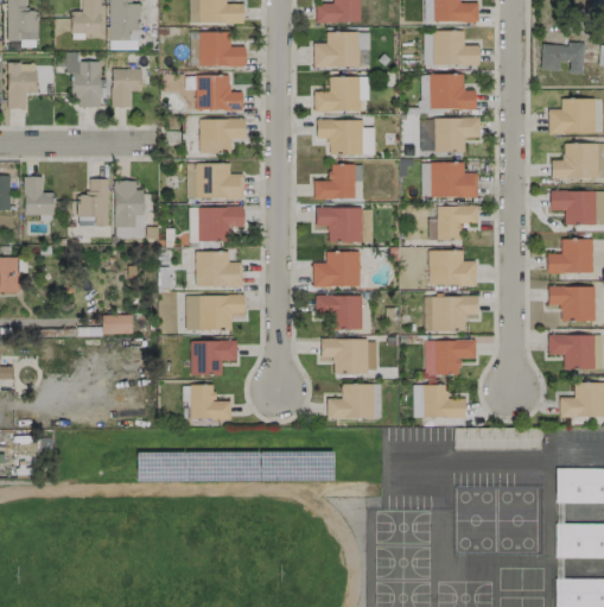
[(27,0),(7,0),(8,40),(39,40),(38,11),(27,11),(27,0)]
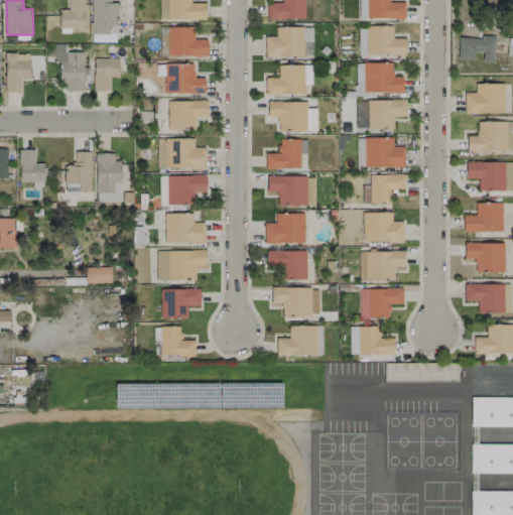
[(60,28),(86,28),(86,0),(70,0),(70,10),(61,9),(60,28)]
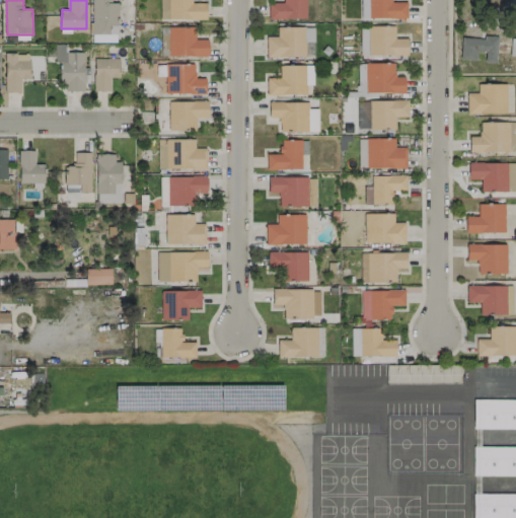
[(120,3),(114,3),(113,0),(94,0),(94,43),(119,43),(120,3)]
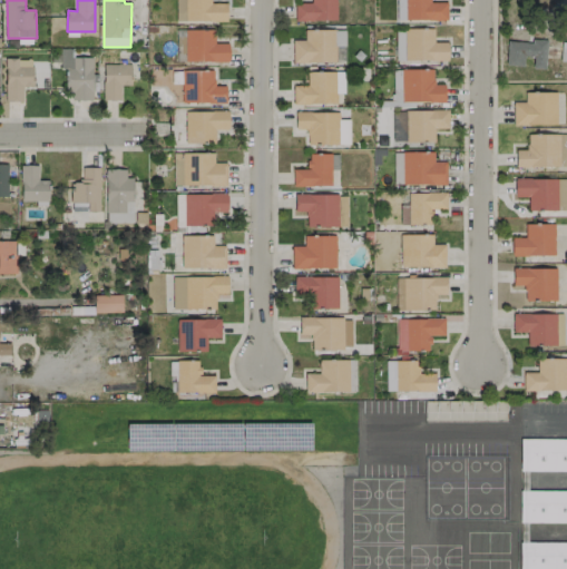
[(178,0),(178,21),(228,21),(228,3),(212,3),(211,0),(178,0)]
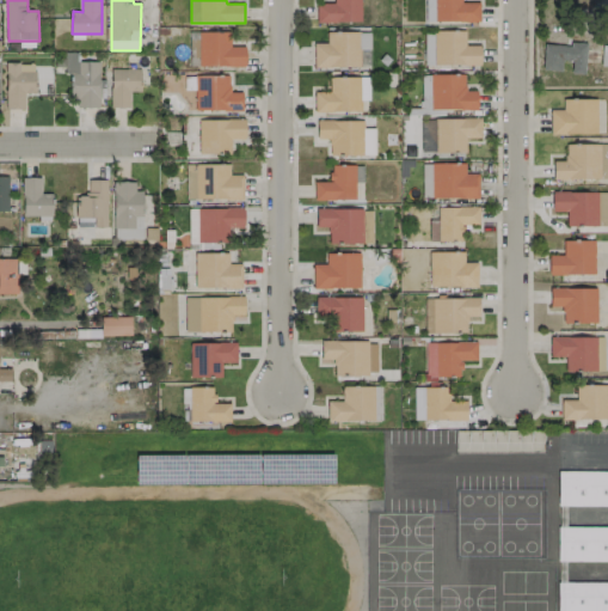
[(337,0),(337,4),(318,5),(319,24),(363,22),(362,0),(337,0)]
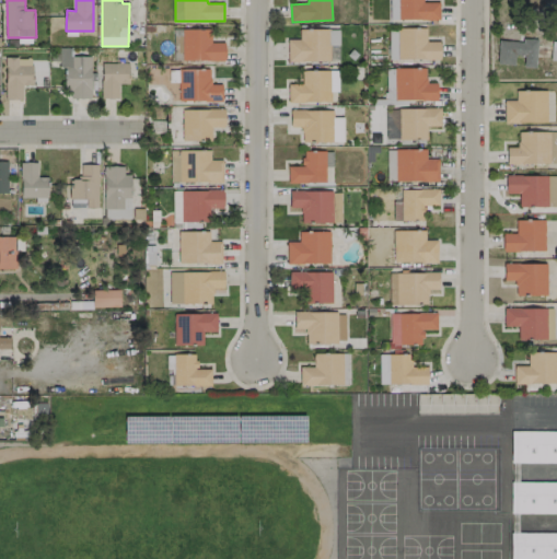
[(442,2),(425,3),(424,0),(391,0),(392,21),(442,20),(442,2)]
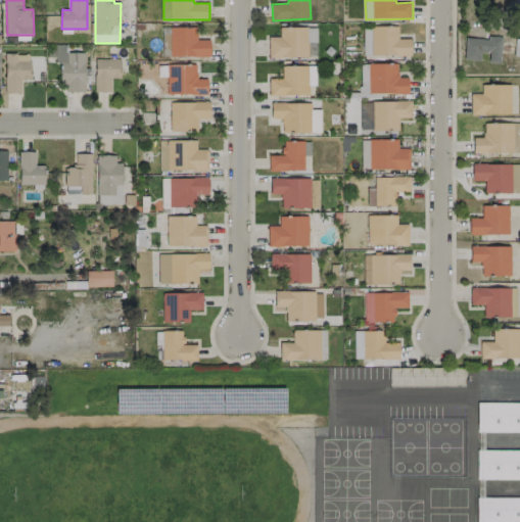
[(373,55),(414,56),(414,39),(400,39),(400,27),(374,26),(373,55)]
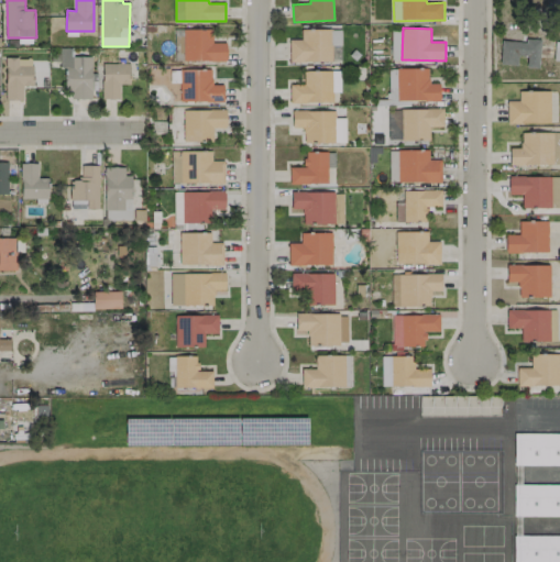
[(185,61),(228,62),(228,43),(213,43),(213,30),(186,30),(185,61)]
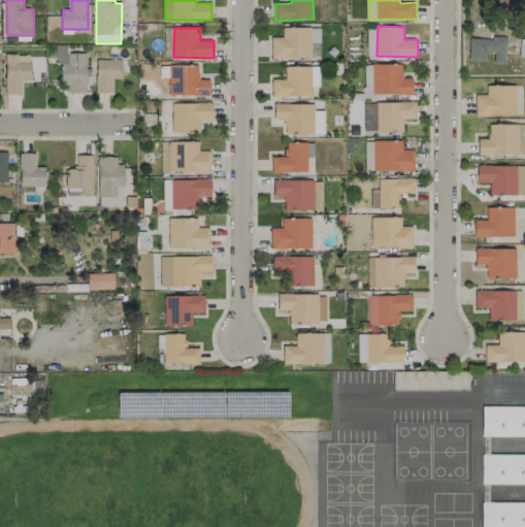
[(273,59),(314,58),(313,47),(321,46),(321,28),(284,29),(285,37),(272,37),(273,59)]
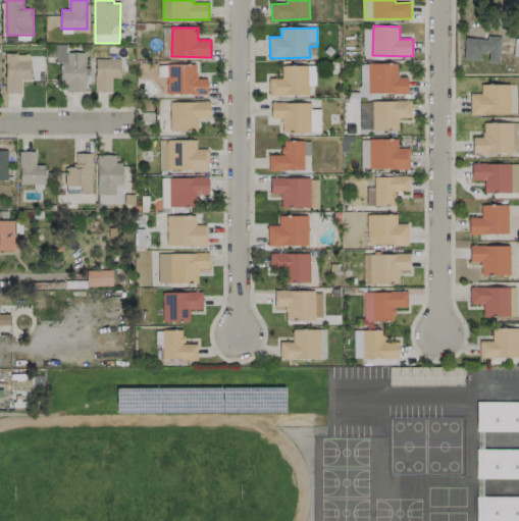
[(371,55),(372,35),(365,35),(364,55),(371,55)]
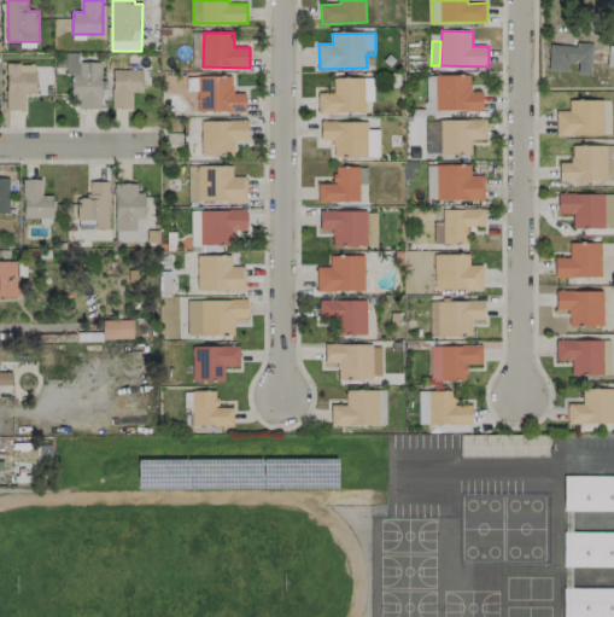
[(595,44),(579,44),(579,46),(551,46),(550,71),(568,73),(569,62),(579,62),(579,74),(594,75),(595,44)]
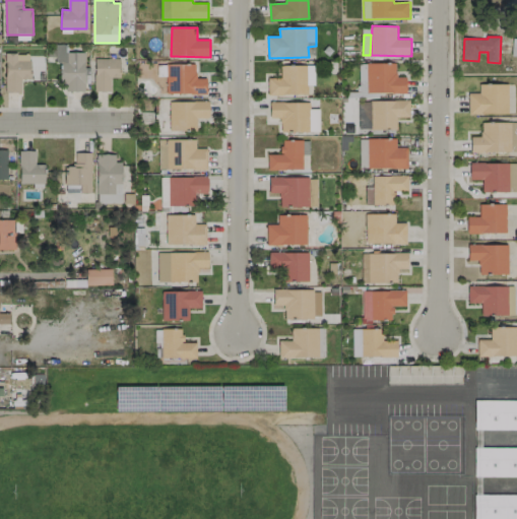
[(85,91),(86,53),(69,53),(69,46),(58,45),(58,63),(62,63),(61,82),(68,82),(68,91),(85,91)]
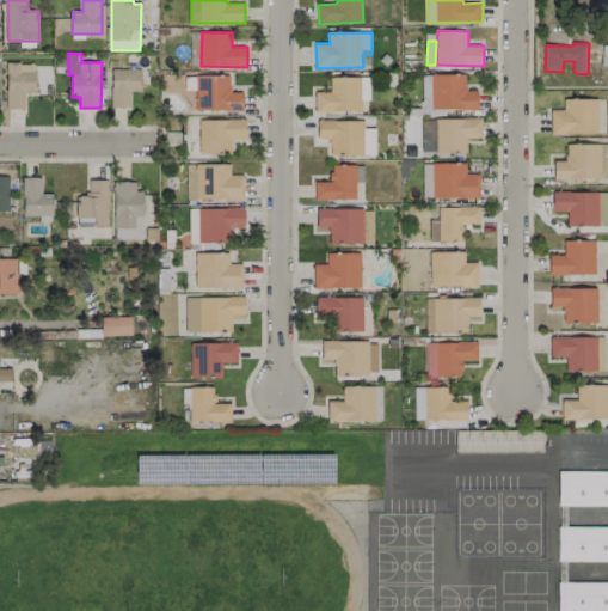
[(28,93),(37,93),(38,63),(8,63),(7,109),(26,110),(28,93)]
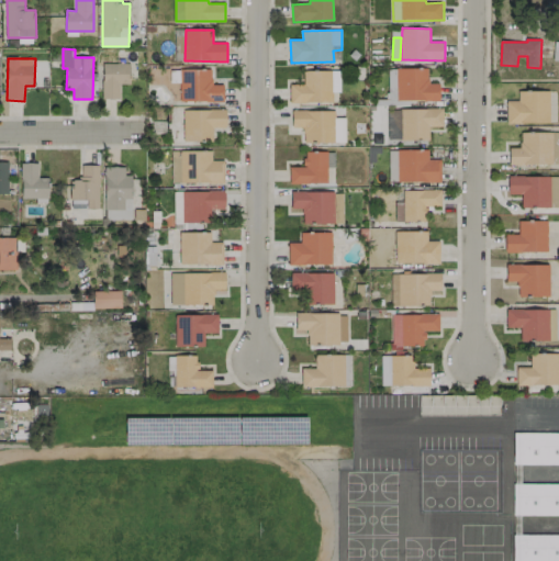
[(132,64),(104,64),(103,99),(121,99),(122,85),(131,85),(132,64)]
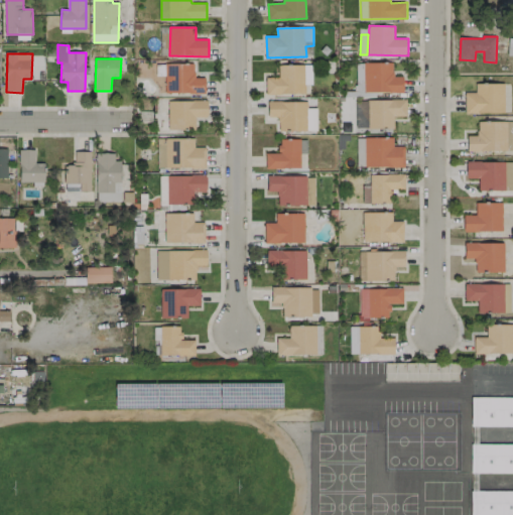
[(366,93),(405,93),(405,77),(394,77),(394,63),(366,62),(366,93)]
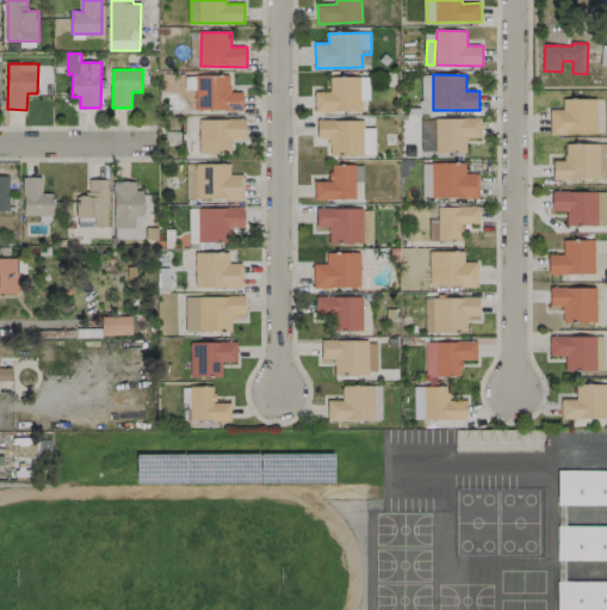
[(189,110),(245,111),(245,92),(231,92),(231,76),(196,75),(196,90),(189,90),(189,110)]
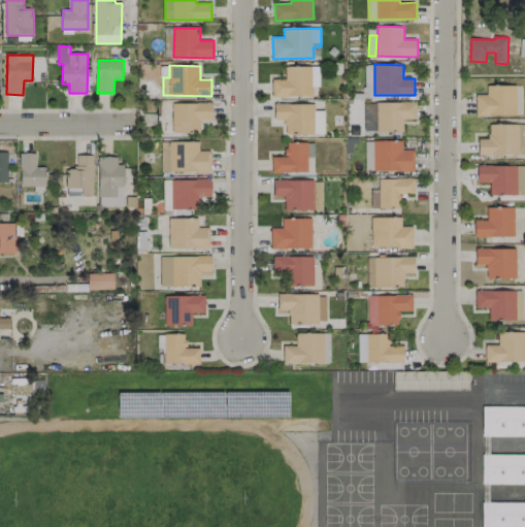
[(287,67),(287,79),(273,80),(273,97),(314,96),(314,87),(321,87),(320,66),(287,67)]
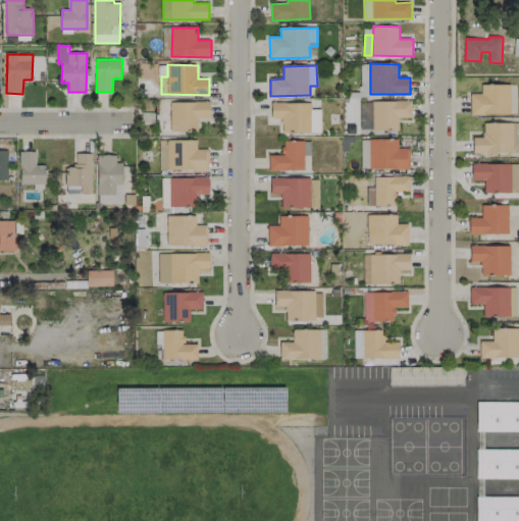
[(513,114),(512,85),(482,85),(483,94),(471,94),(472,115),(513,114)]
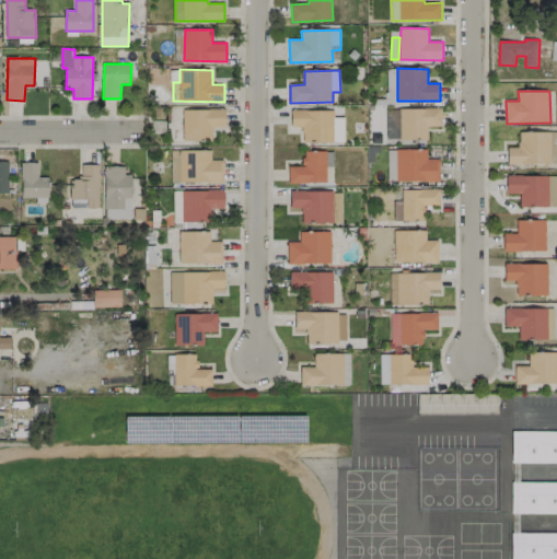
[(402,109),(402,140),(429,139),(429,127),(443,126),(442,108),(402,109)]
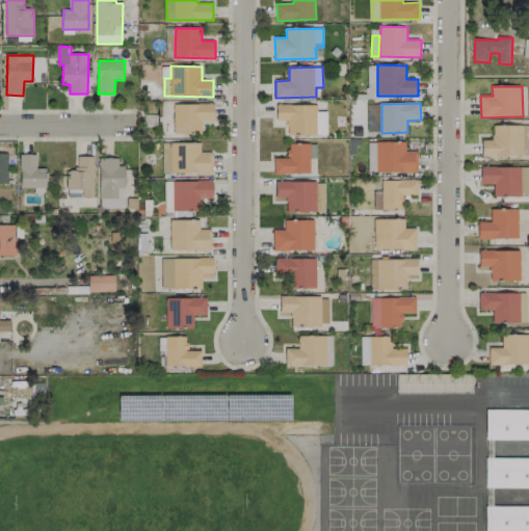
[(175,105),(176,134),(203,133),(203,122),(215,121),(215,104),(175,105)]
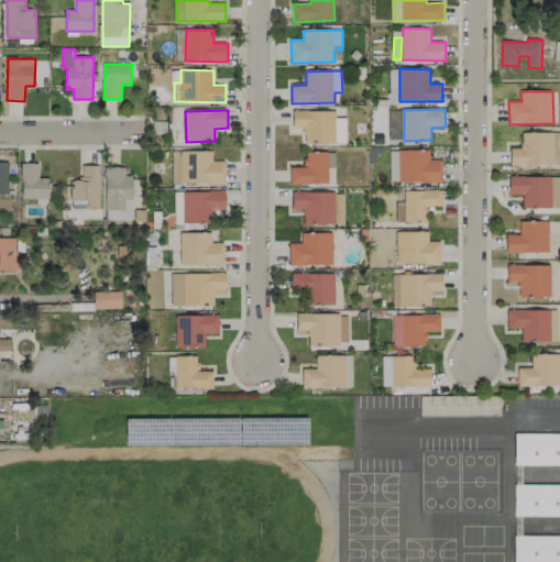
[(348,142),(347,119),(338,119),(338,111),(294,111),(294,129),(306,128),(306,143),(348,142)]
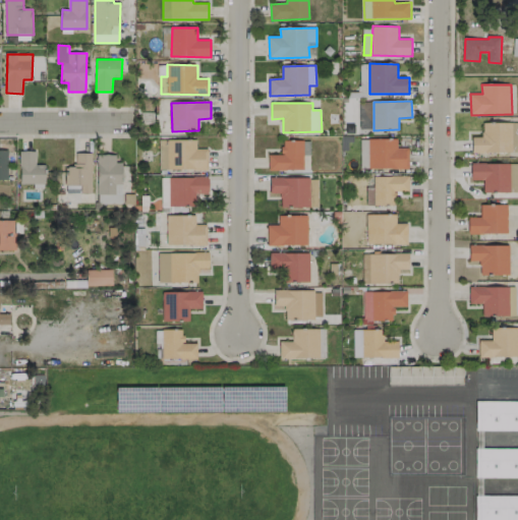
[(371,129),(371,103),(361,103),(360,129),(371,129)]
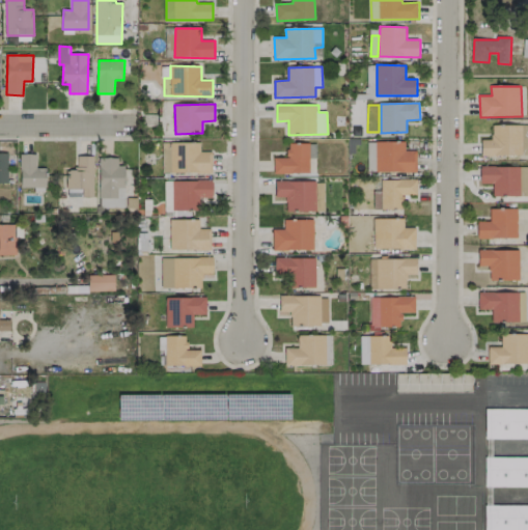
[(527,124),(493,126),(493,140),(482,140),(482,156),(527,155),(527,124)]
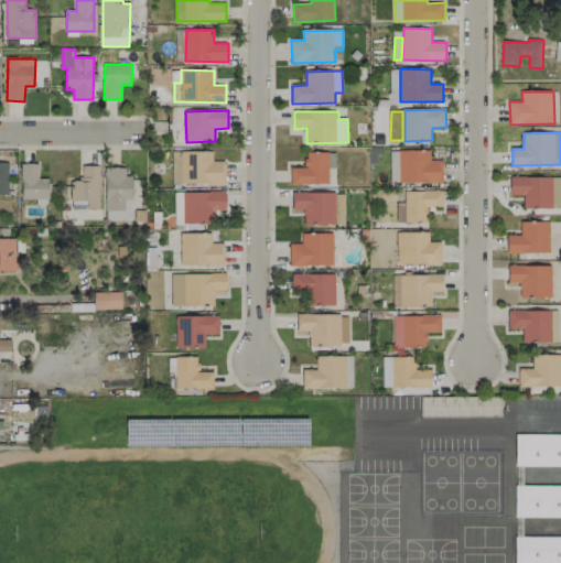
[(400,184),(444,183),(444,160),(432,160),(431,150),(400,151),(400,184)]
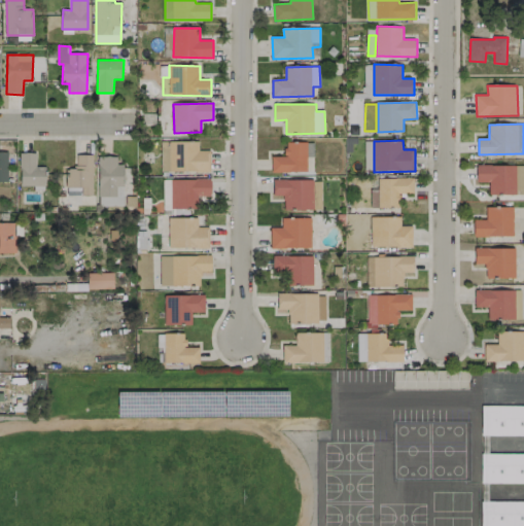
[(211,151),(200,151),(200,142),(163,141),(163,172),(211,172),(211,151)]
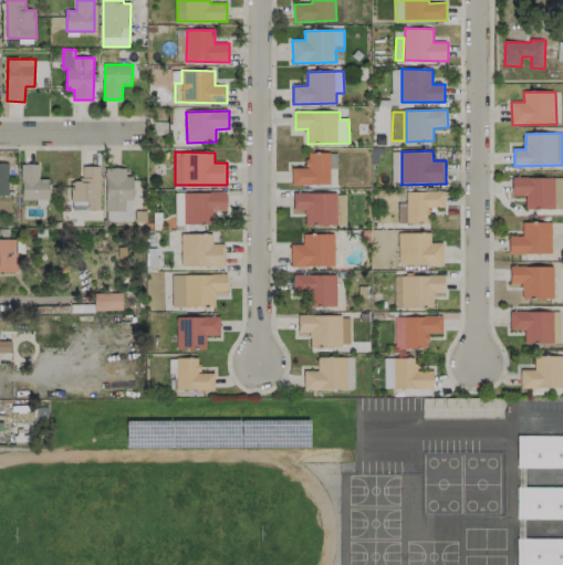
[(293,185),(331,185),(331,169),(339,169),(339,153),(308,154),(308,168),(293,168),(293,185)]
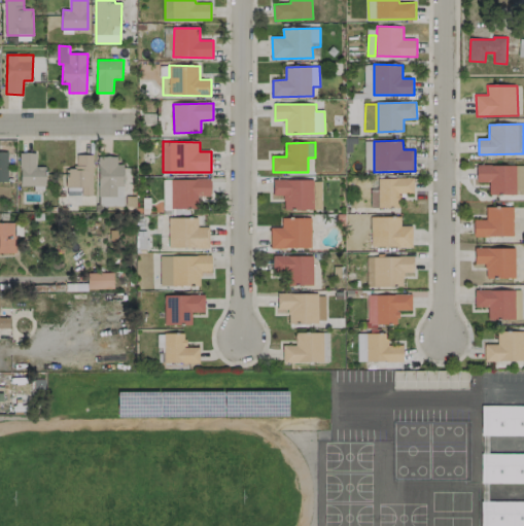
[(0,182),(9,182),(8,152),(0,151),(0,182)]
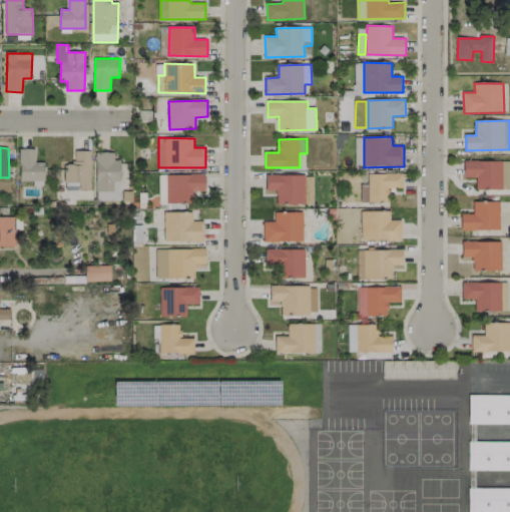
[(36,149),(20,149),(21,181),(46,181),(46,162),(36,162),(36,149)]
